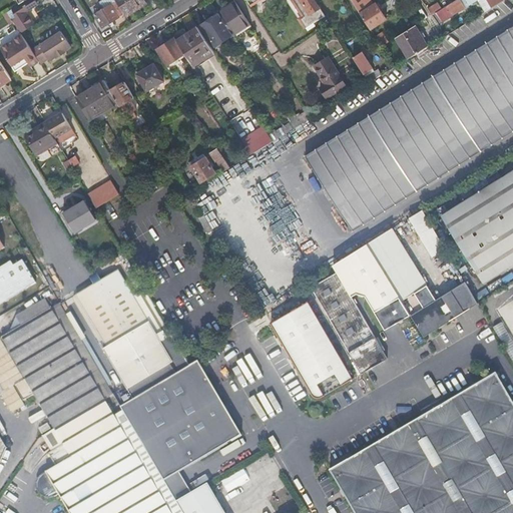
[(12,9),(8,12),(14,22),(21,33),(35,24),(27,12),(38,5),(35,0),(28,0),(13,10),(12,9)]
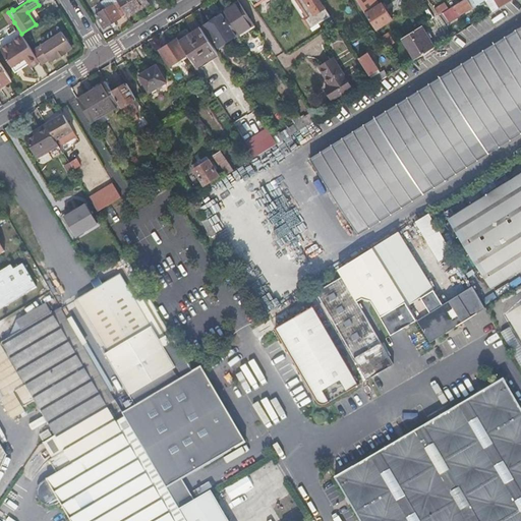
[(118,0),(104,0),(102,2),(106,9),(96,15),(104,29),(122,17),(127,13),(118,0)]
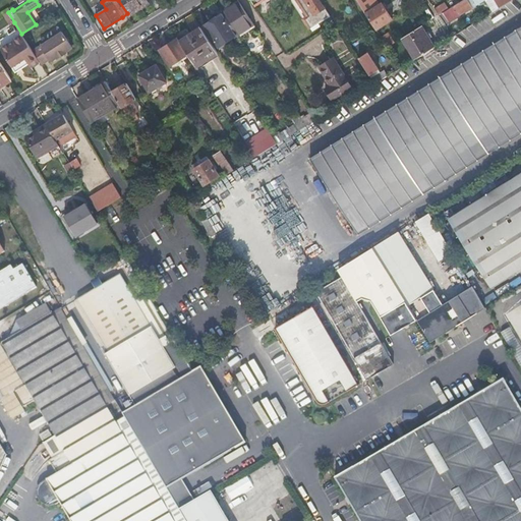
[(118,0),(129,16),(150,3),(147,0),(118,0)]
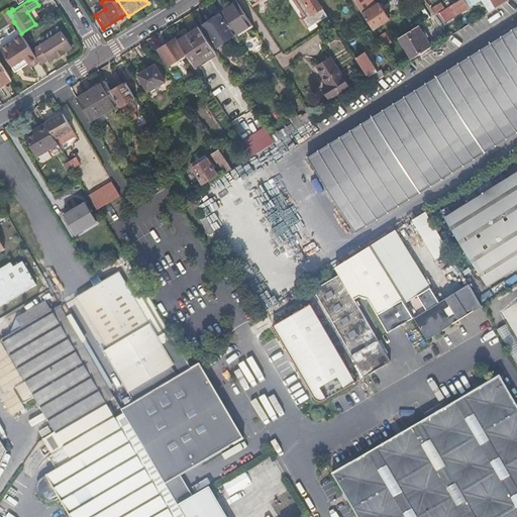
[(289,0),(308,28),(328,15),(318,0),(289,0)]
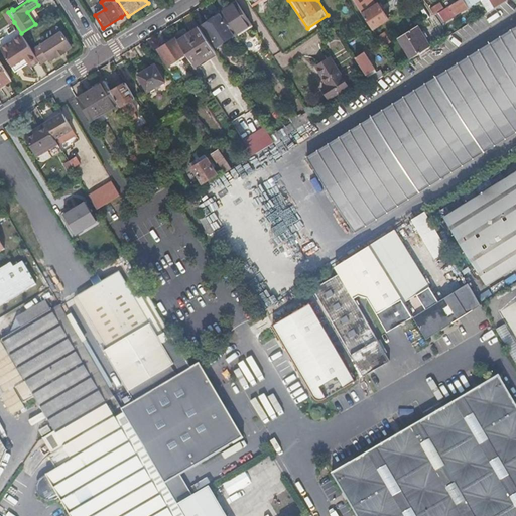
[(354,0),(373,30),(389,19),(379,3),(377,4),(374,0),(354,0)]
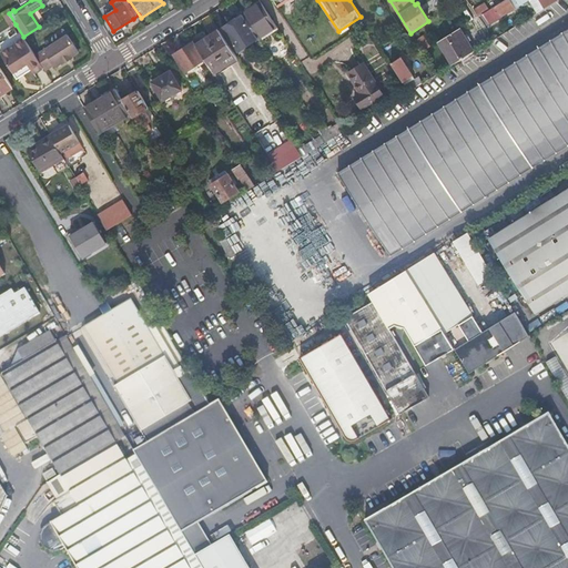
[(539,0),(505,0),(489,10),(482,14),(488,26),(501,17),(529,0),(538,13),(546,8),(539,0)]
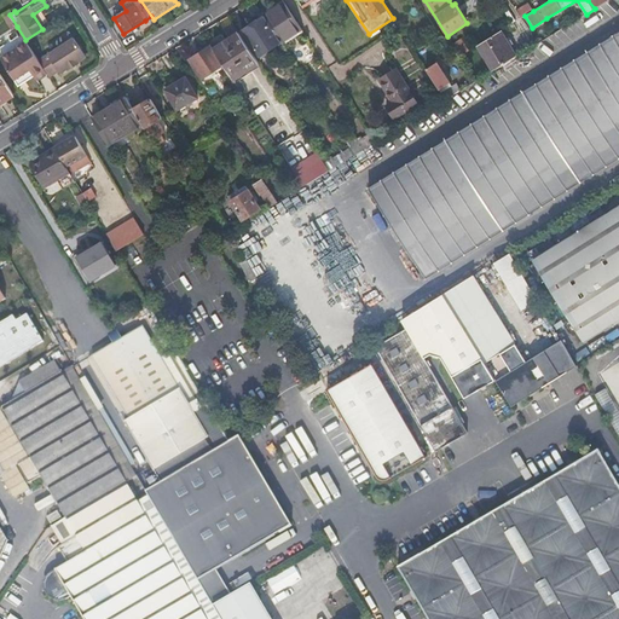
[(302,29),(284,3),(265,16),(282,42),(302,29)]
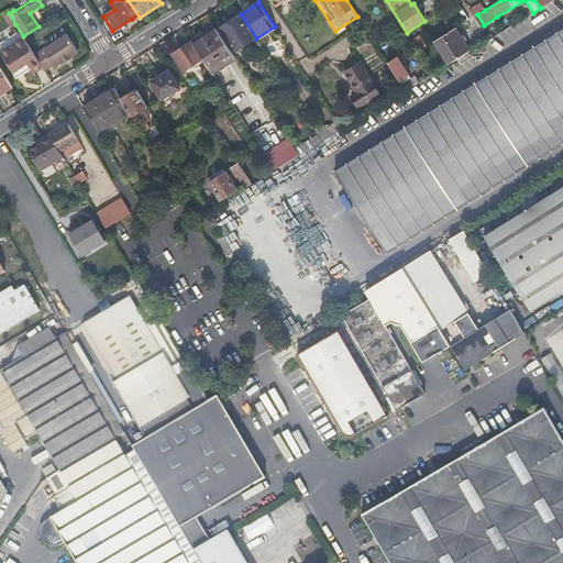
[(470,10),(474,17),(477,14),(485,10),(482,3),(470,10)]
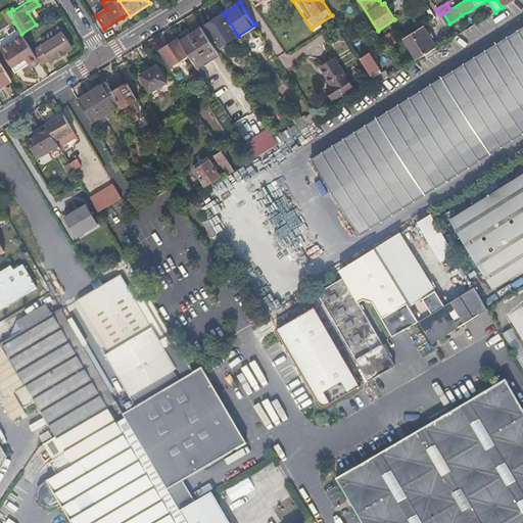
[(427,11),(433,19),(436,17),(430,8),(427,11)]
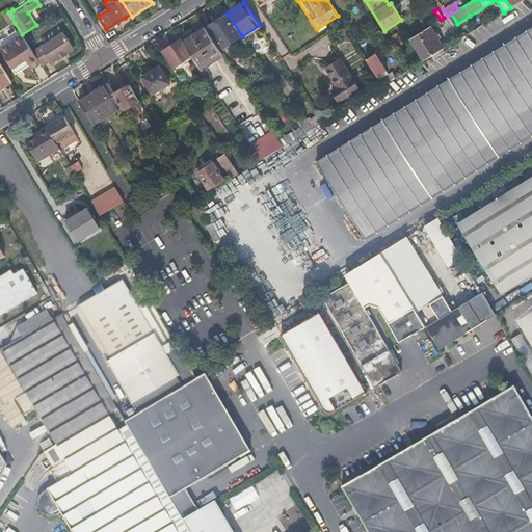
[(15,23),(8,12),(4,16),(10,26),(15,23)]
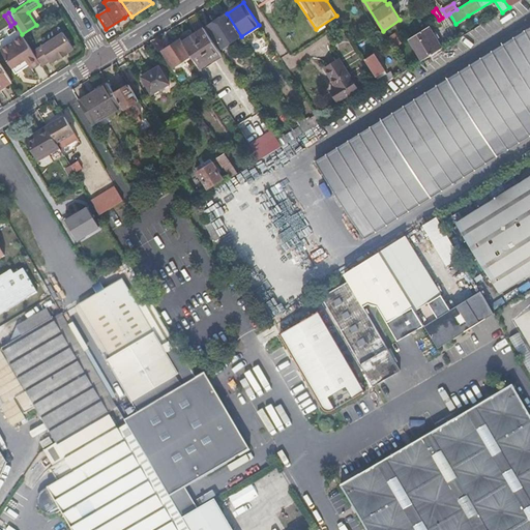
[(227,13),(208,26),(223,49),(241,36),(227,13)]
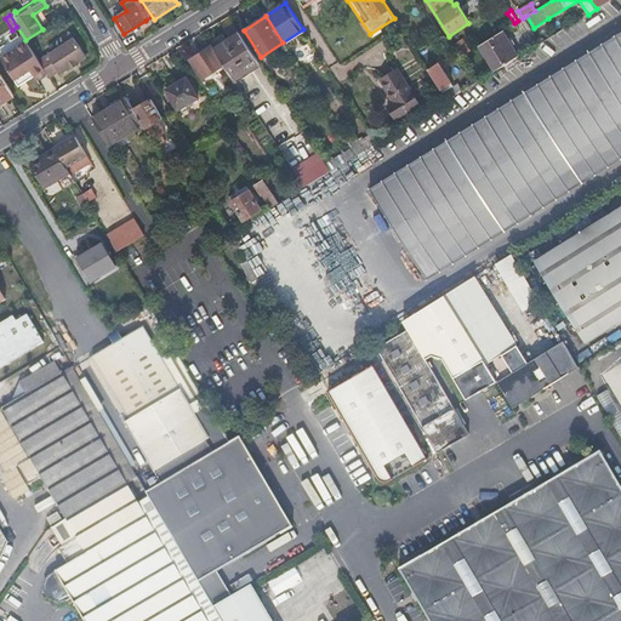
[(427,280),(620,159),(620,32),(370,188),(427,280)]
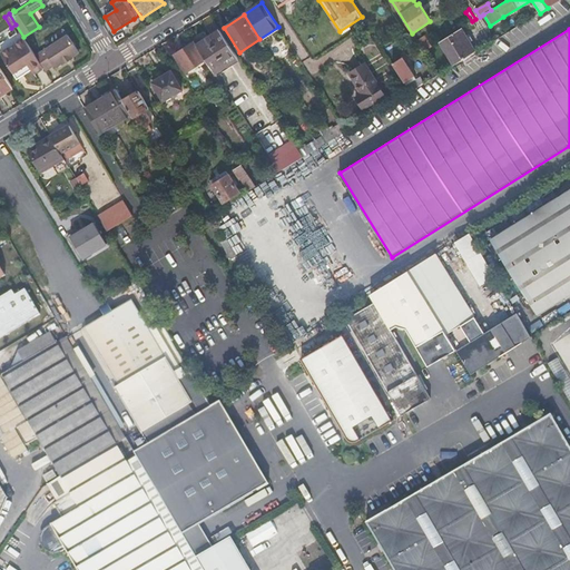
[(475,52),(461,29),(440,41),(454,65),(475,52)]
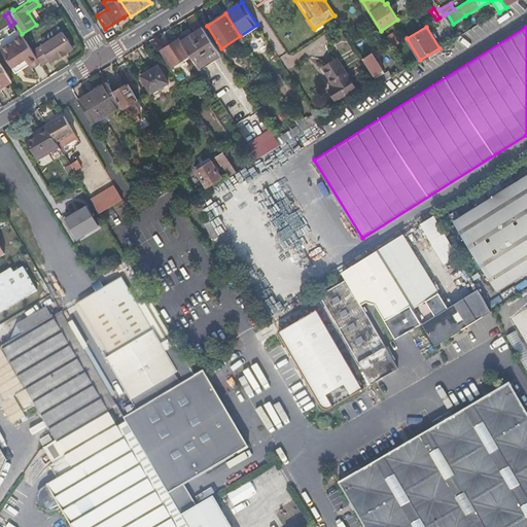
[(220,54),(204,28),(196,33),(212,59),(220,54)]
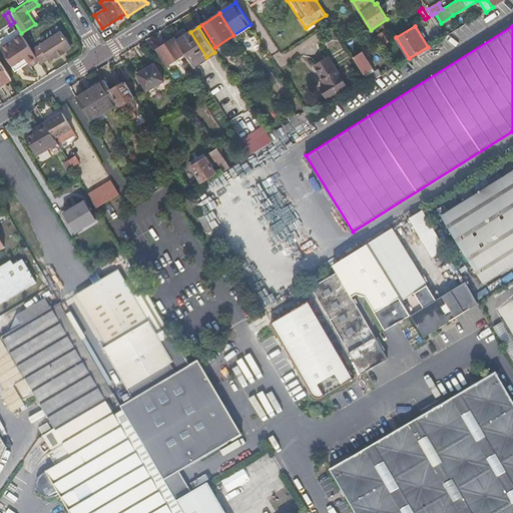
[(16,30),(0,39),(0,46),(19,36),(16,30)]
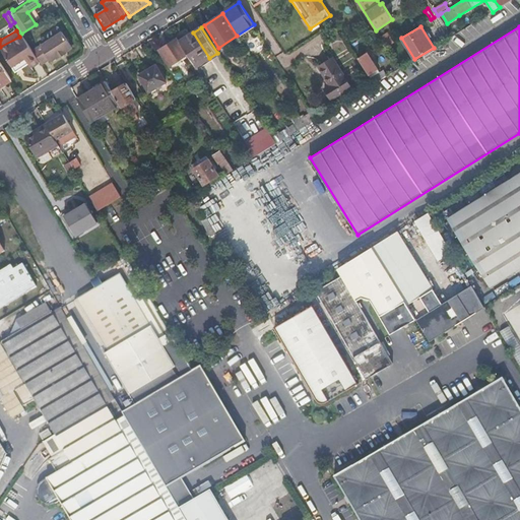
[(62,31),(33,51),(40,61),(42,65),(50,60),(52,62),(57,58),(58,59),(67,53),(67,52),(73,48),(62,31)]
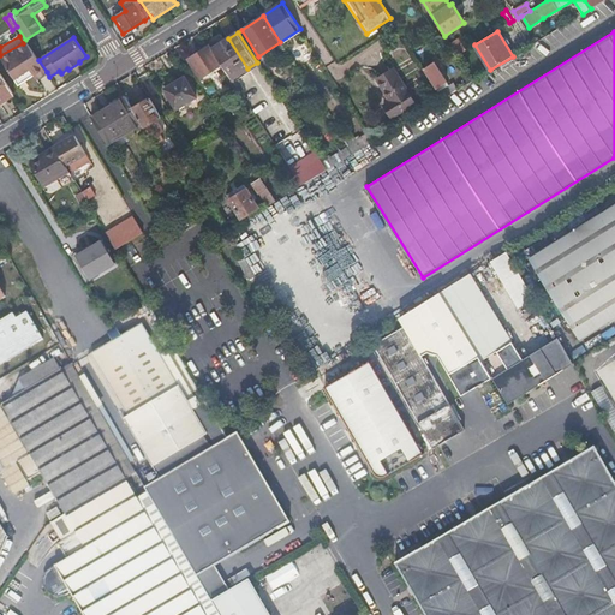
[(248,69),(228,39),(213,48),(233,78),(248,69)]
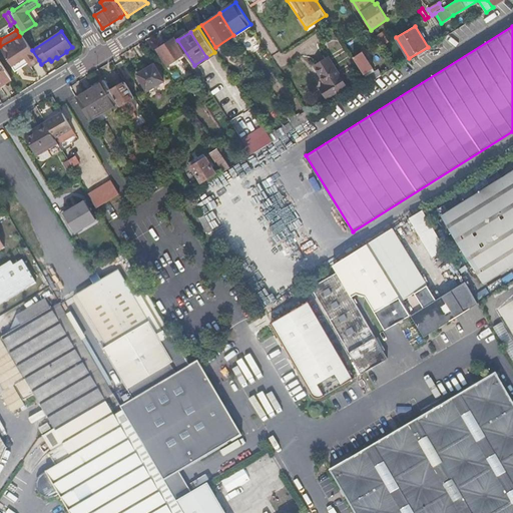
[(22,34),(1,48),(16,71),(28,63),(30,66),(39,60),(32,50),(22,34)]
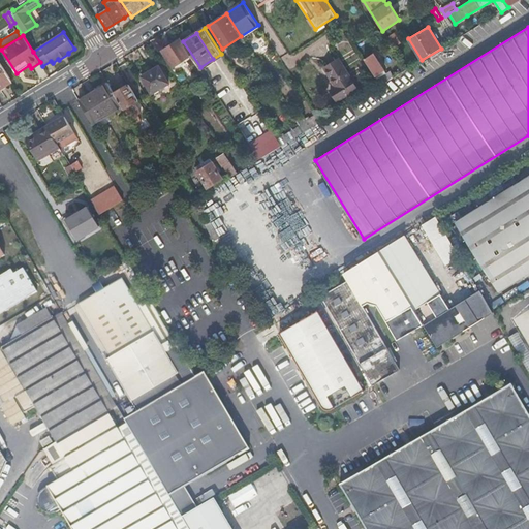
[(400,44),(394,35),(389,39),(394,48),(400,44)]
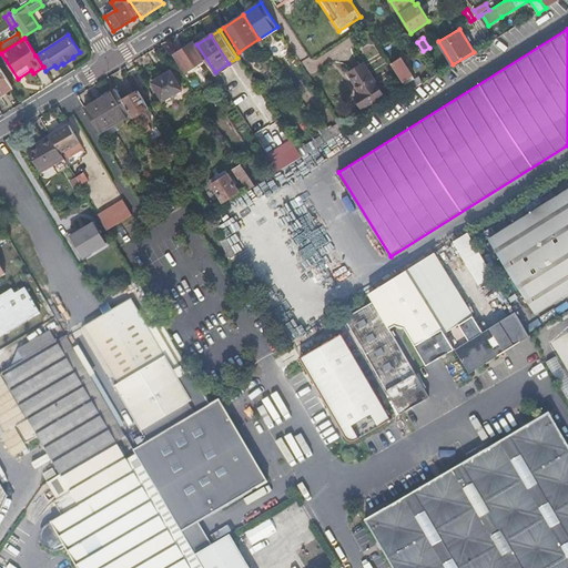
[(204,60),(193,42),(174,54),(186,73),(204,60)]
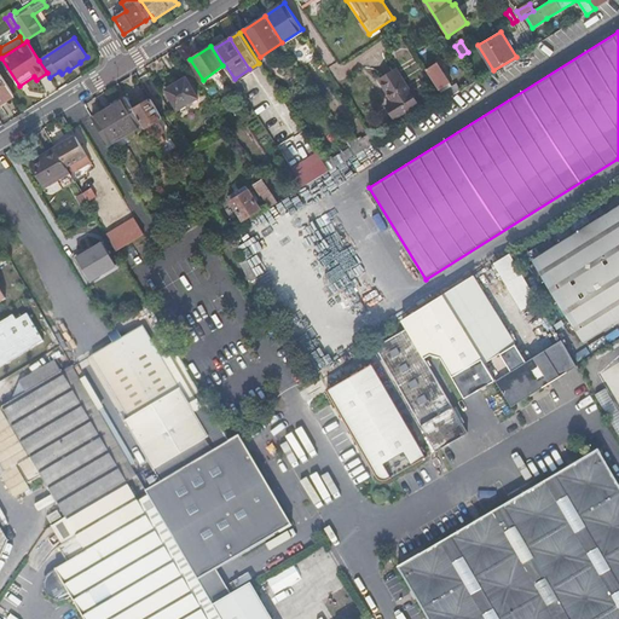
[(437,63),(427,70),(441,92),(445,91),(443,87),(450,84),(437,63)]
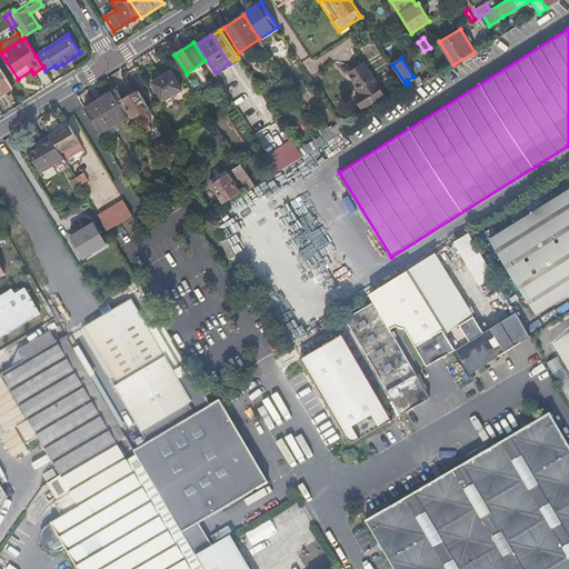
[(385,96),(365,63),(349,72),(361,93),(356,98),(362,109),(385,96)]
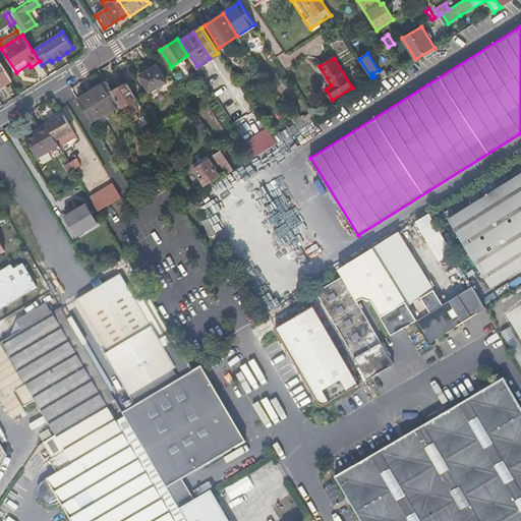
[(0,88),(12,80),(0,61),(0,88)]
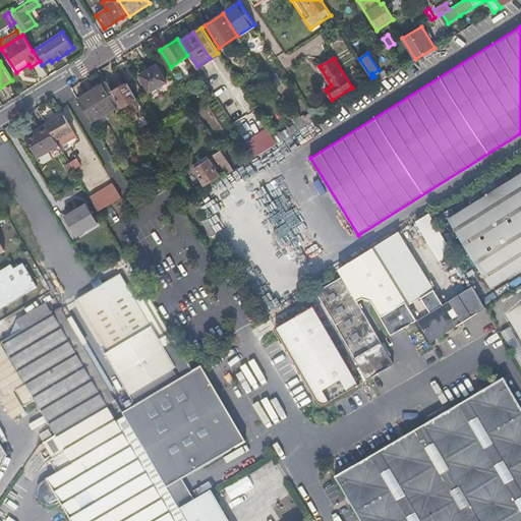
[(167,82),(157,65),(139,75),(150,93),(167,82)]
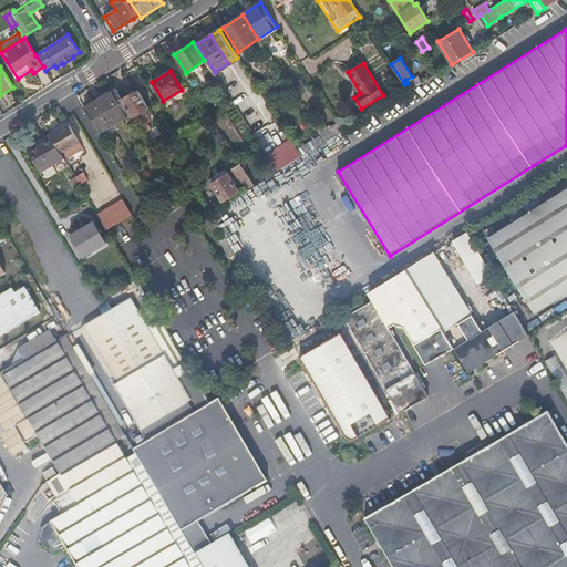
[(226,82),(220,73),(216,75),(222,84),(226,82)]
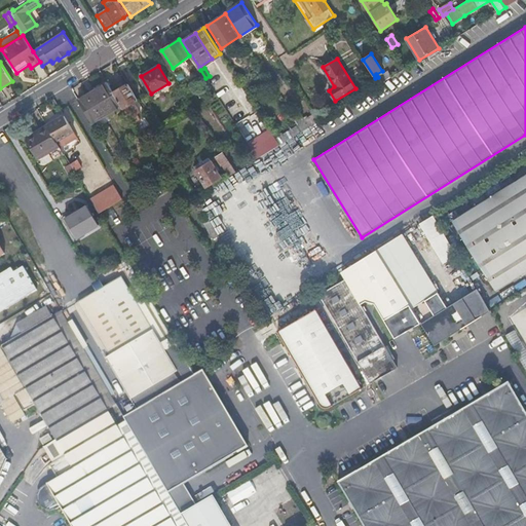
[(378,77),(375,78),(379,84),(392,77),(388,71),(378,77)]
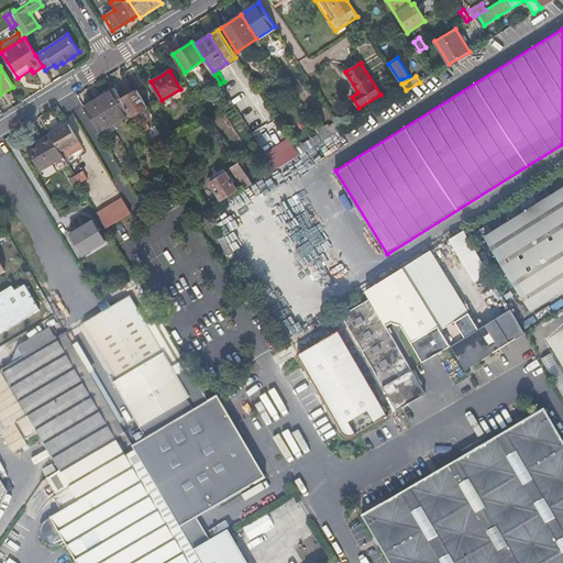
[(84,107),(99,132),(131,113),(121,99),(116,88),(107,92),(89,103),(84,107)]
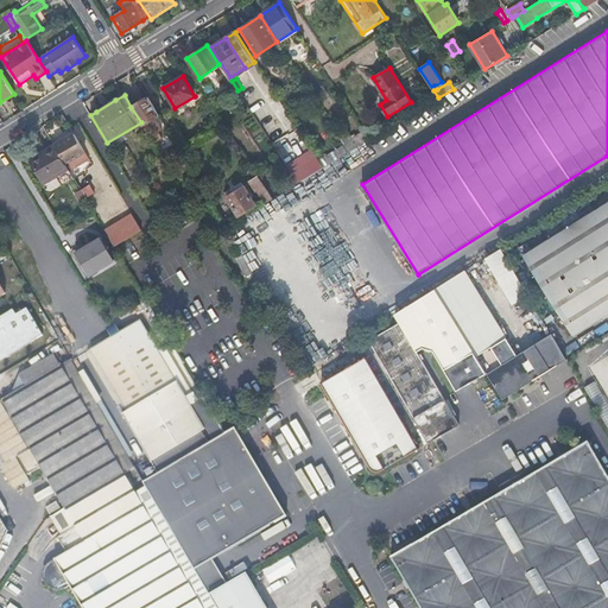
[(143,126),(153,144),(163,138),(159,132),(163,131),(156,119),(160,116),(149,96),(131,107),(141,122),(143,126)]
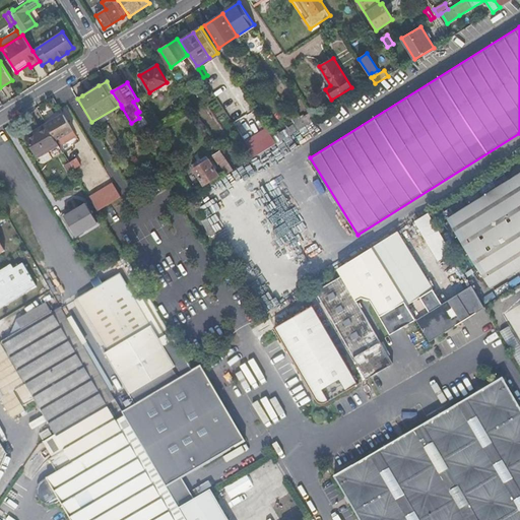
[(299,115),(291,119),(295,124),(299,130),(316,119),(312,113),(302,120),(299,115)]
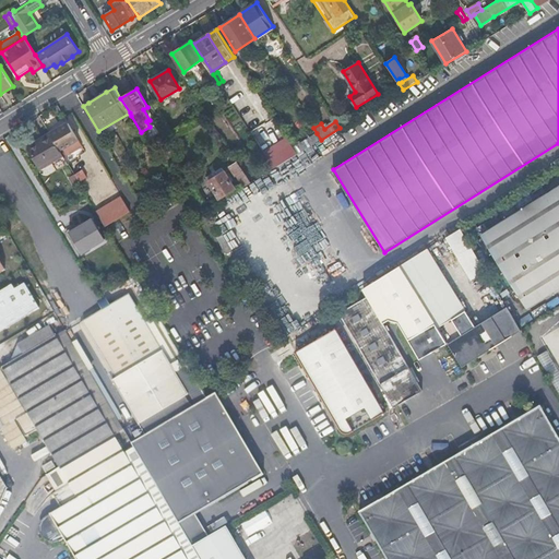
[(79,140),(69,123),(50,133),(63,155),(62,155),(63,156),(82,146),(79,140)]
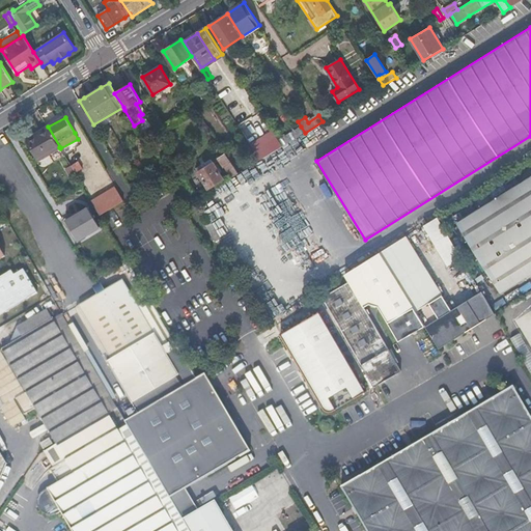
[(60,147),(48,127),(26,140),(38,160),(49,154),(59,147),(60,147)]
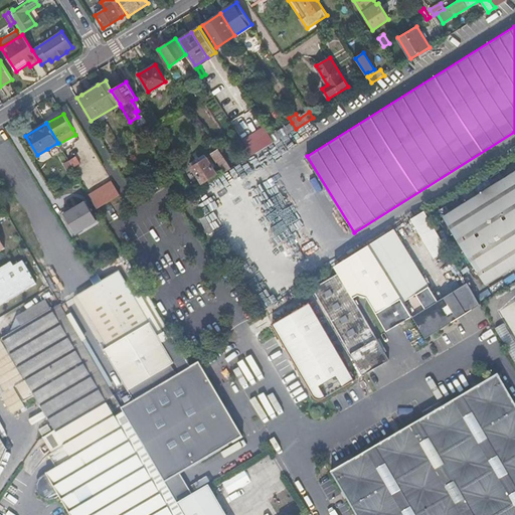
[(296,129),(292,123),(271,137),(274,142),(296,129)]
